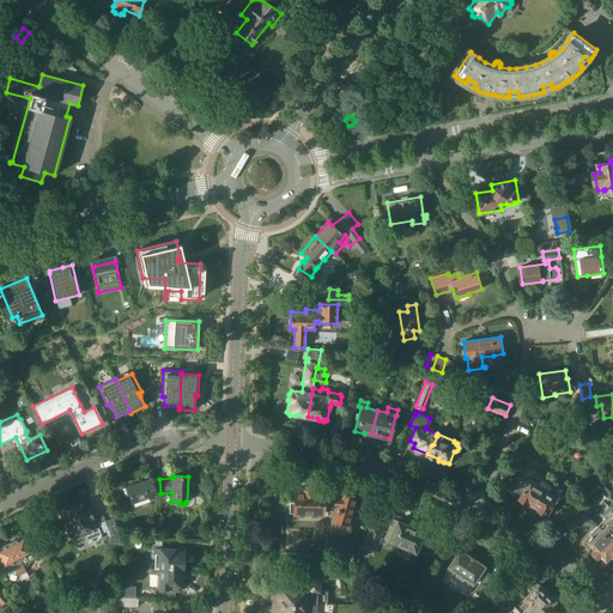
[(612,496),(612,493),(612,486),(612,485),(612,480),(610,478),(600,487),(612,496)]
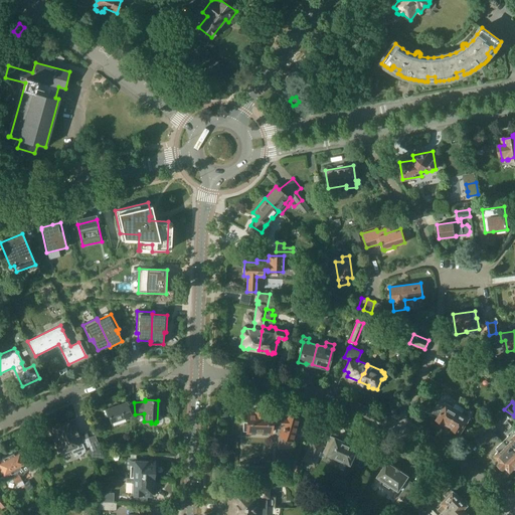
[(135,414),(134,402),(127,403),(127,402),(105,409),(107,416),(109,416),(111,421),(131,415),(135,414)]
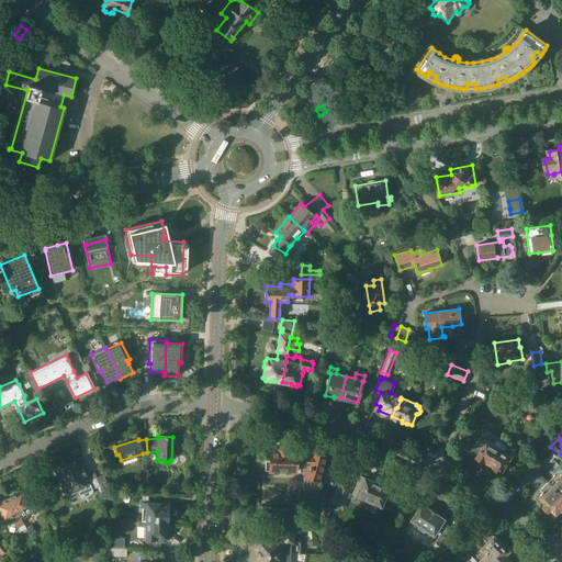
[(476,458),(490,465),(503,444),(496,440),(495,445),(487,440),(486,441),(483,439),(479,446),(482,448),(476,458)]
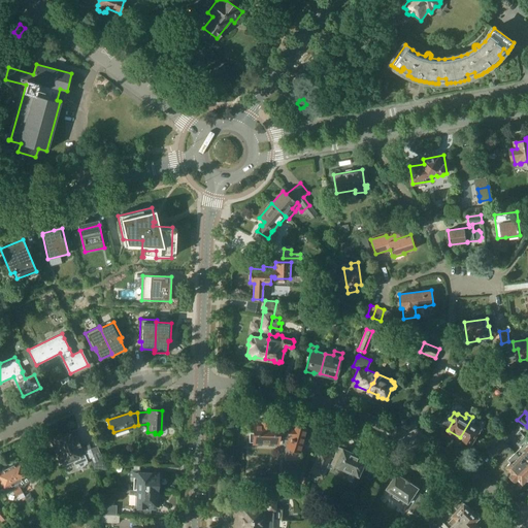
[(472,417),(460,437),(472,444),(483,428),(482,427),(484,424),(472,417)]
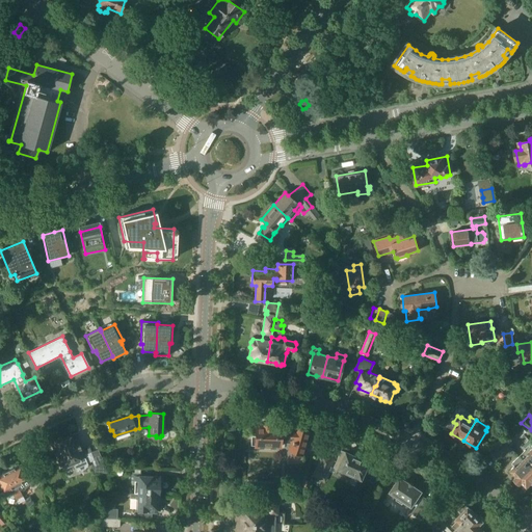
[(256,425),(256,446),(259,446),(260,448),(263,448),(264,446),(271,447),(272,448),(275,448),(276,447),(280,447),(280,442),(291,442),(289,450),(301,454),(309,432),(304,431),(303,429),(300,429),(299,429),(295,428),(294,430),(288,430),(288,427),(280,427),(280,426),(256,425)]
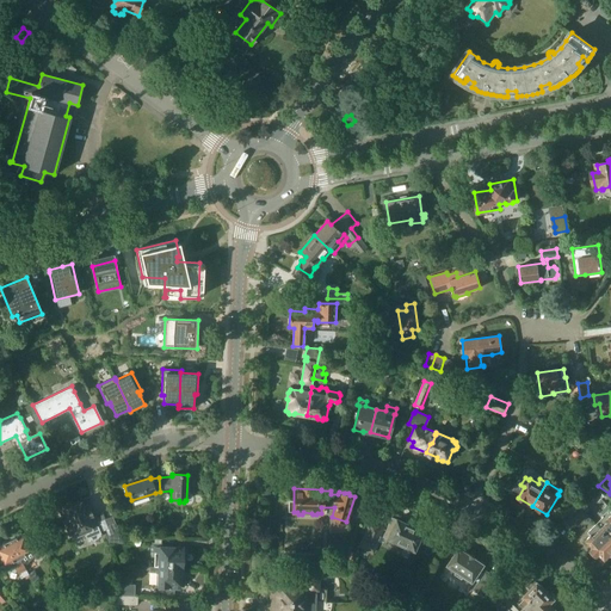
[(118,535),(119,535),(112,516),(99,522),(99,520),(98,520),(88,498),(59,510),(69,537),(71,536),(72,539),(85,535),(87,539),(93,541),(98,538),(102,534),(100,532),(106,530),(107,535),(118,535)]
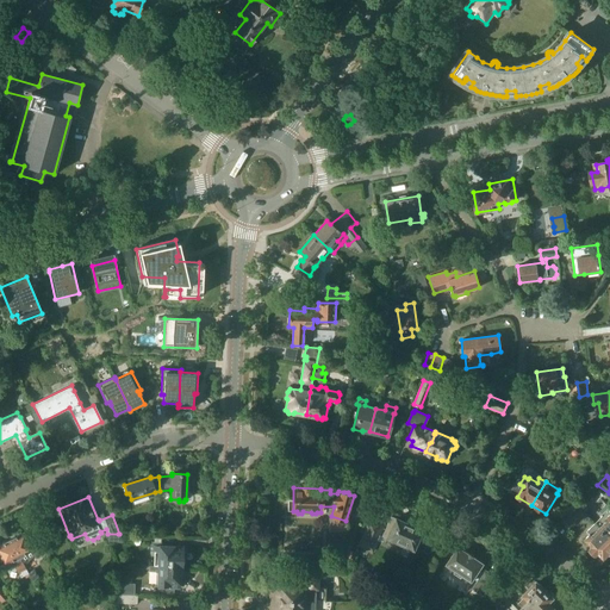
[(584,512),(578,506),(562,522),(568,528),(584,512)]
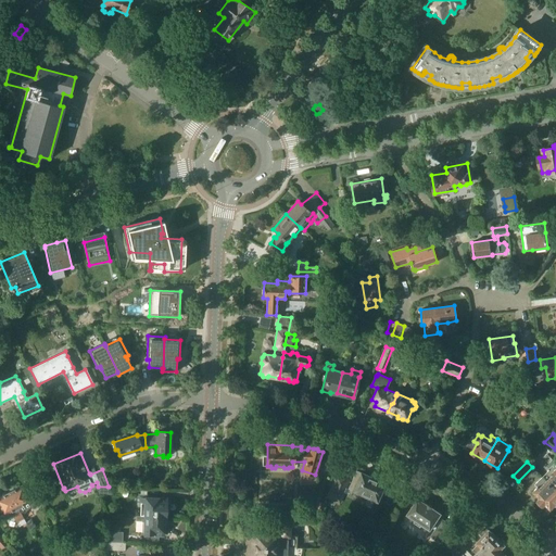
[(555,462),(547,470),(548,470),(543,477),(555,490),(555,462)]
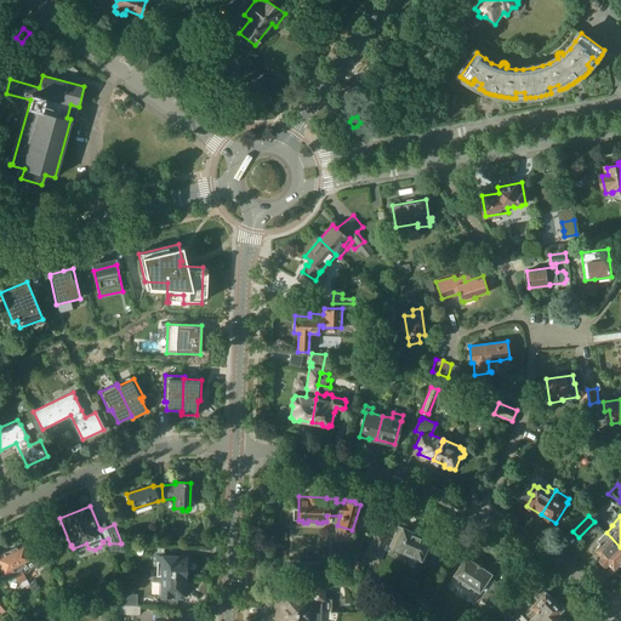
[(429,552),(434,542),(398,525),(388,546),(421,560),(426,550),(429,552)]
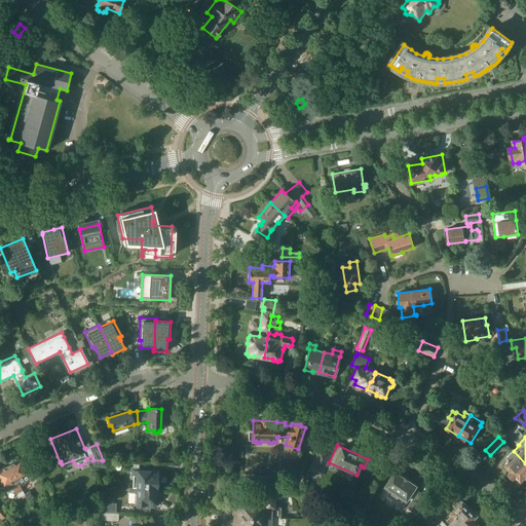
[(525,463),(514,451),(506,458),(509,460),(504,464),(511,471),(509,474),(515,480),(517,478),(521,482),(525,478),(525,463)]
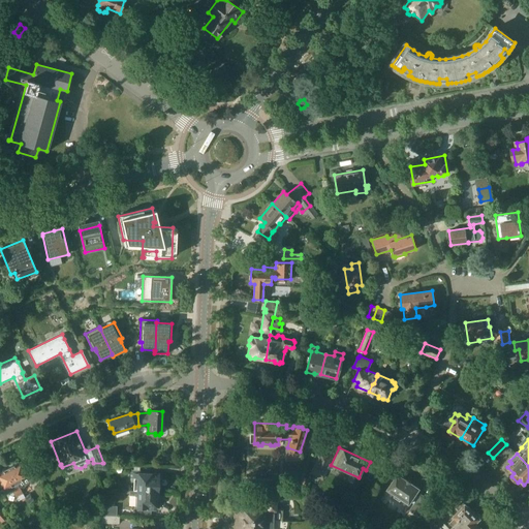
[(317,459),(314,465),(325,470),(329,464),(317,459)]
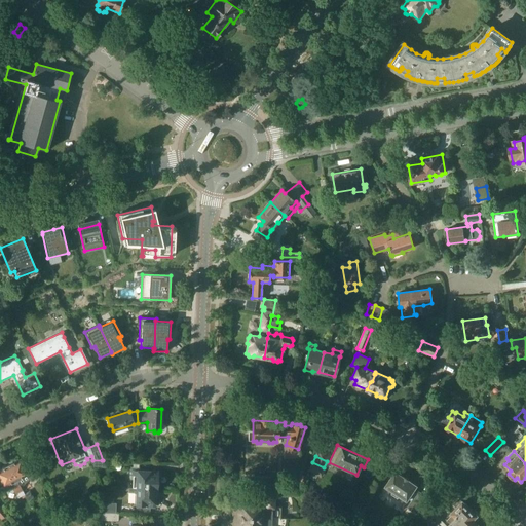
[(21,458),(8,464),(9,466),(20,485),(21,487),(29,480),(30,481),(32,481),(33,481),(34,480),(35,480),(36,479),(36,478),(36,477),(36,476),(30,462),(25,465),(21,458)]
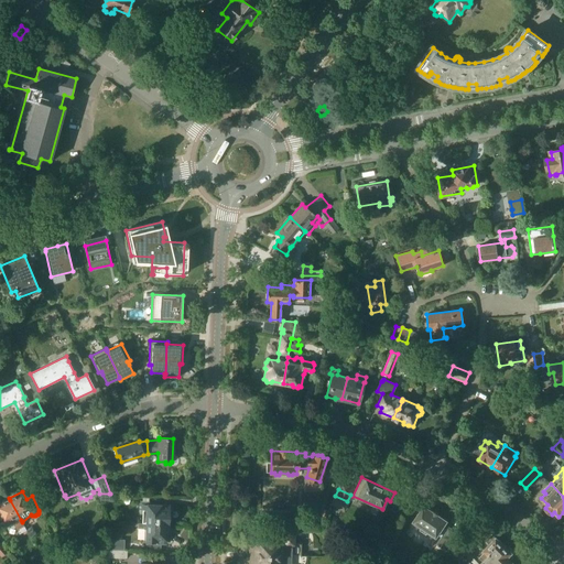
[(148,510),(147,523),(169,523),(170,506),(149,505),(149,496),(142,496),(142,501),(140,501),(139,510),(148,510)]
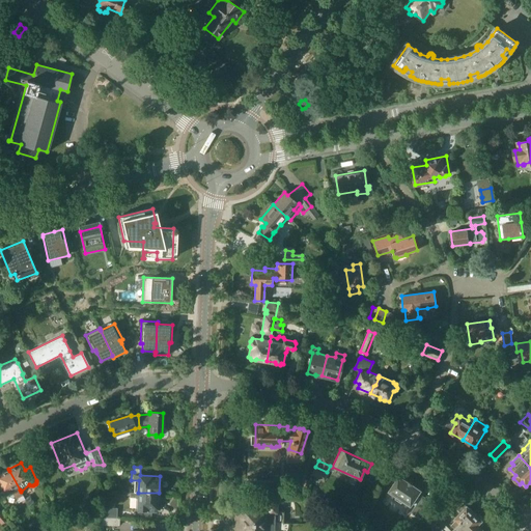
[(20,490),(9,471),(8,469),(0,473),(0,485),(3,492),(4,492),(5,496),(12,492),(17,501),(24,497),(21,492),(20,490)]
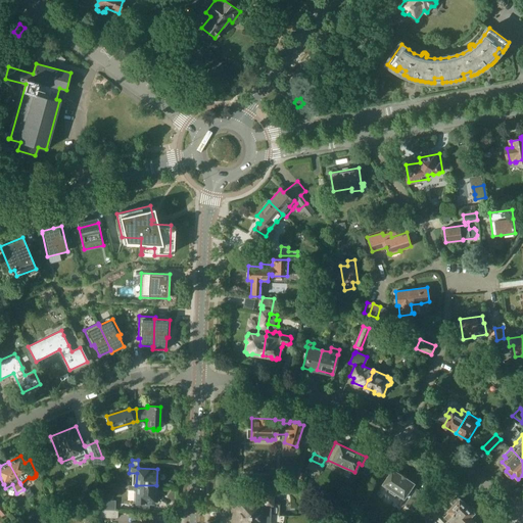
[(393,469),(384,484),(391,489),(390,491),(395,495),(397,493),(405,498),(407,496),(410,498),(410,500),(419,506),(426,495),(416,489),(416,490),(412,487),(415,483),(407,478),(401,475),(402,475),(393,469)]
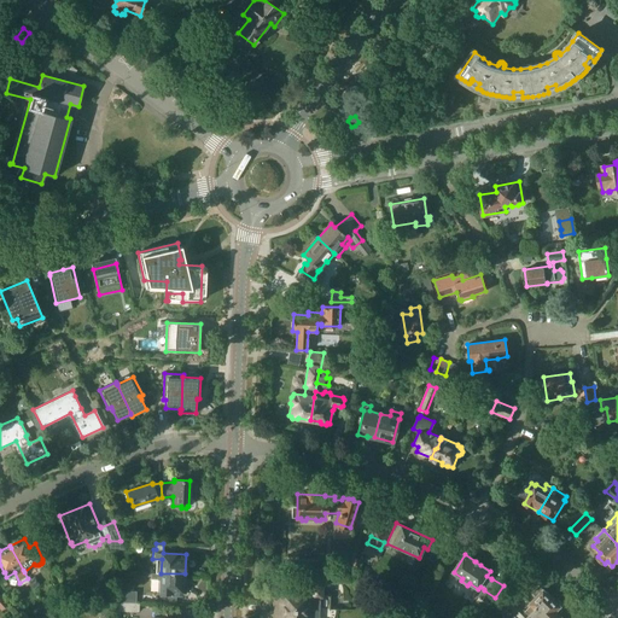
[(185,579),(185,573),(161,573),(152,573),(151,579),(158,579),(157,594),(168,594),(168,604),(176,604),(176,596),(182,596),(182,581),(185,579)]
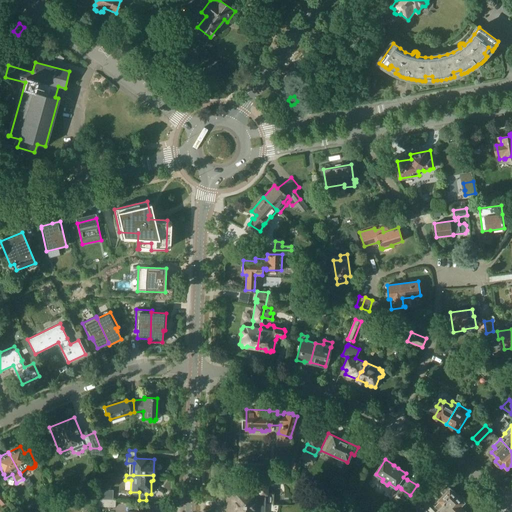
[(28,478),(24,481),(28,488),(32,484),(28,478)]
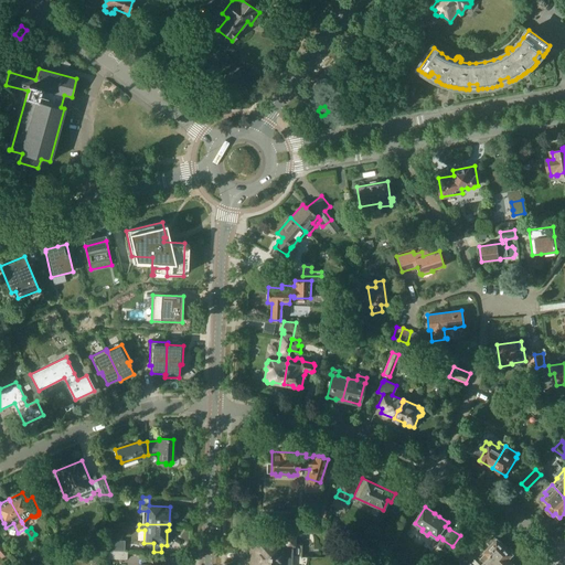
[(471,530),(467,534),(475,541),(479,536),(471,530)]
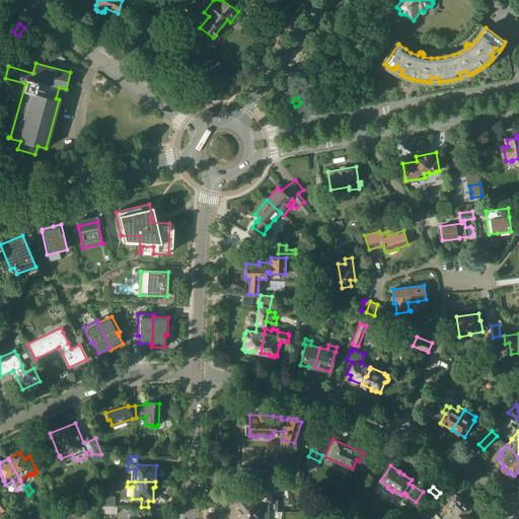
[(88,503),(93,501),(89,490),(76,496),(79,505),(87,501),(88,503)]
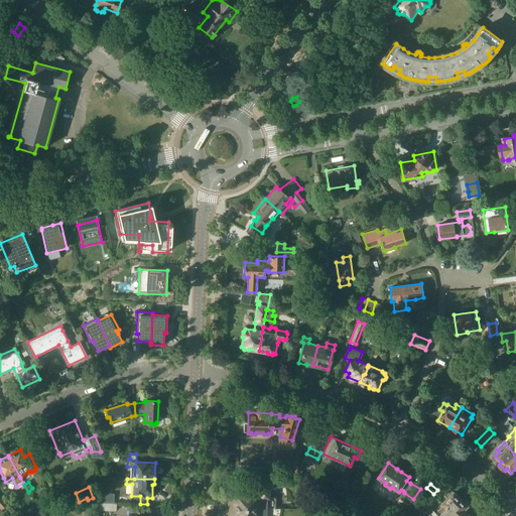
[(234,515),(233,515),(265,515),(266,508),(267,508),(276,508),(276,497),(269,497),(269,490),(258,489),(258,497),(246,497),(246,493),(236,493),(236,496),(235,497),(234,501),(236,502),(235,515),(234,515)]
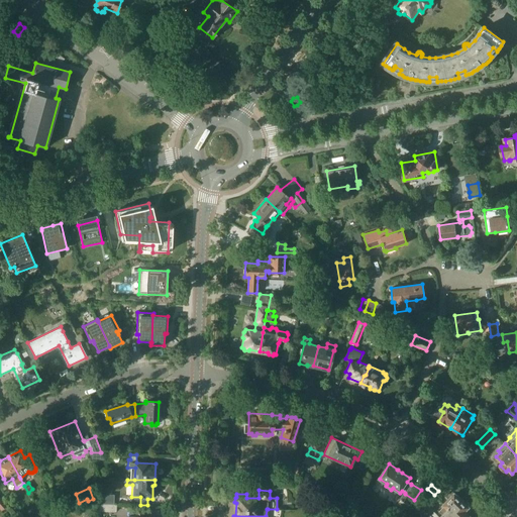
[(448,500),(443,504),(445,506),(449,510),(451,507),(460,516),(470,516),(472,516),(469,514),(470,513),(470,508),(469,507),(470,507),(469,505),(469,503),(467,501),(463,501),(452,490),(445,496),(448,500)]
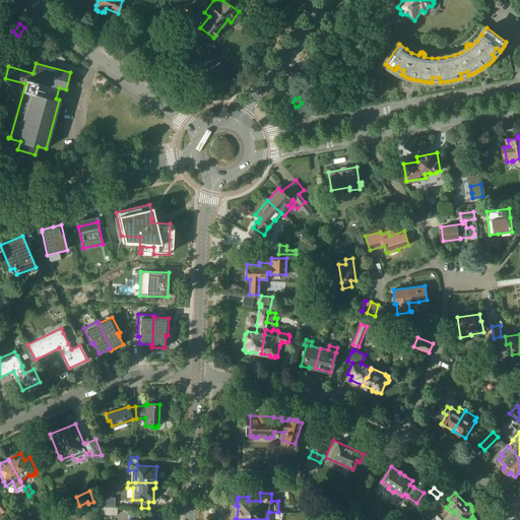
[(118,507),(111,507),(100,507),(100,514),(117,515),(118,507)]
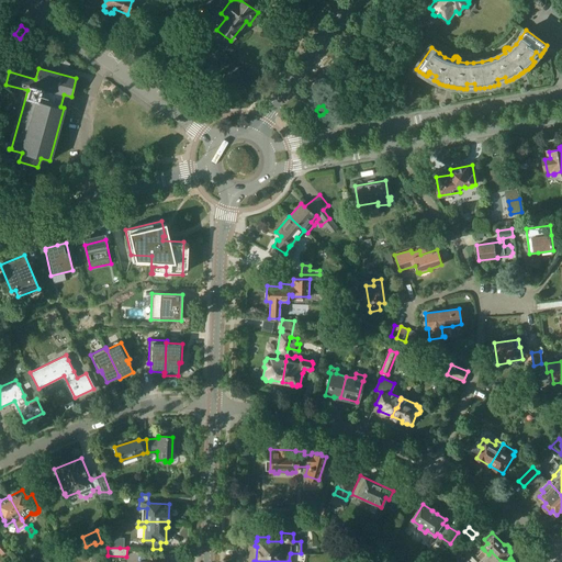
[(469,561),(468,561),(465,561),(501,561),(491,551),(489,554),(484,550),(478,555),(482,560),(479,561),(469,561)]
